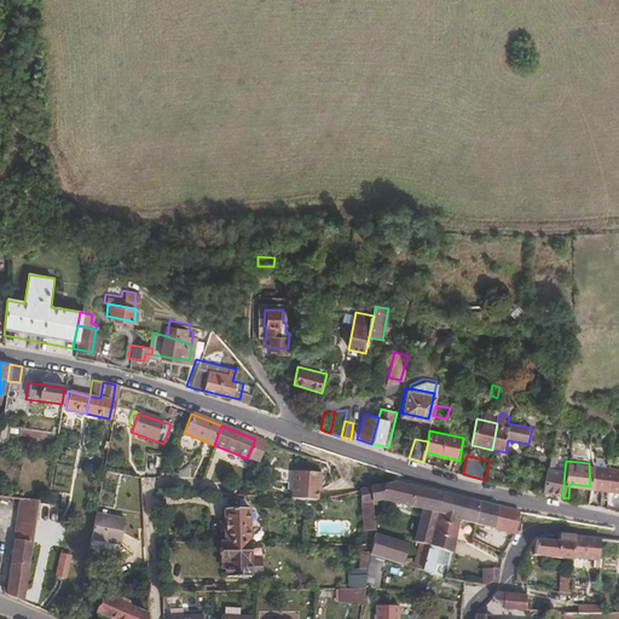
[(590,486),(601,487),(602,464),(589,463),(590,486)]
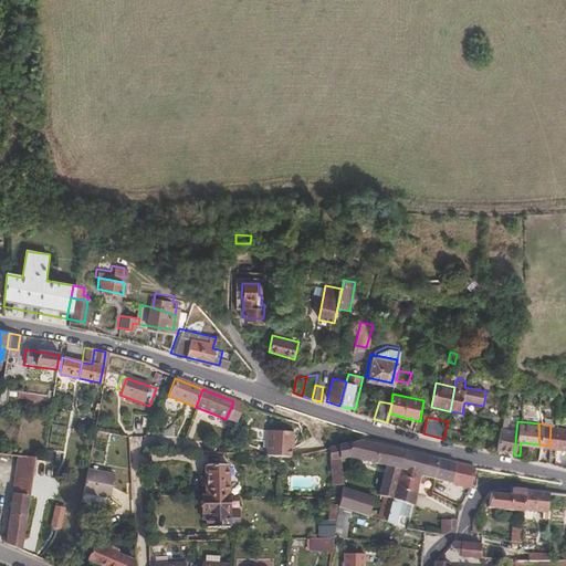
[(555,447),(565,447),(565,427),(551,425),(549,446),(555,447)]
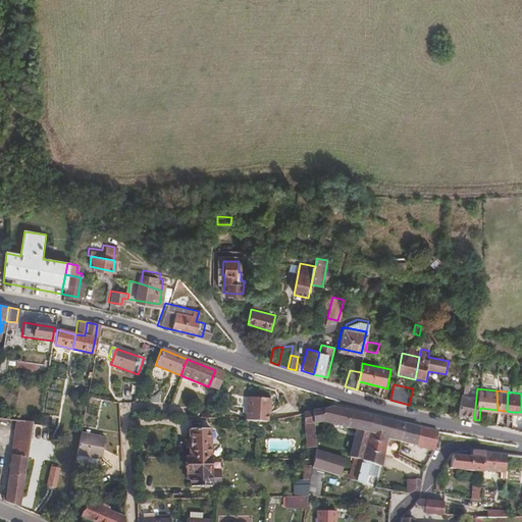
[(474,419),(476,397),(460,393),(455,414),(458,415),(458,412),(472,416),(471,418),(474,419)]
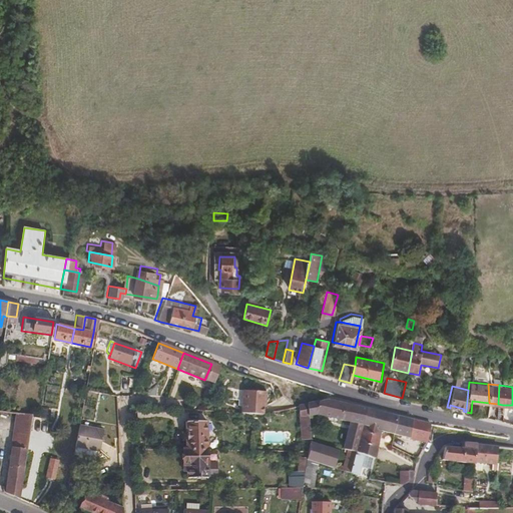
[(261,414),(262,400),(264,400),(264,391),(243,389),(241,413),(261,414)]
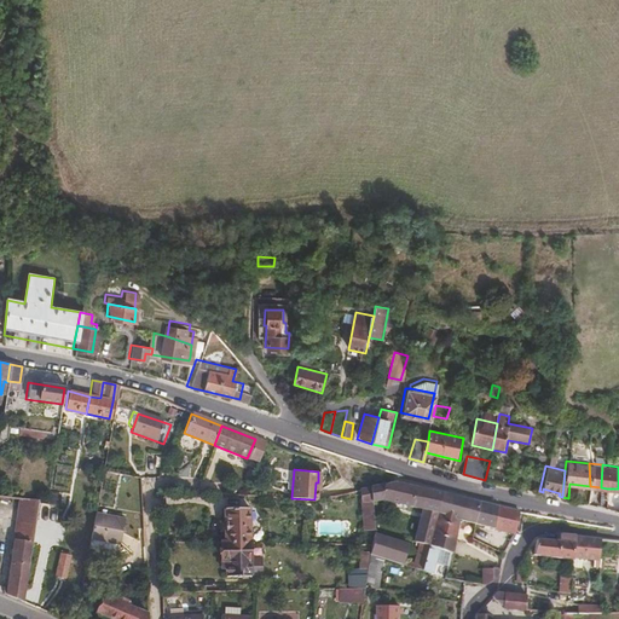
[(435,518),(441,492),(394,481),(370,487),(370,502),(382,499),(422,509),(414,542),(417,543),(427,545),(432,531),(435,518)]
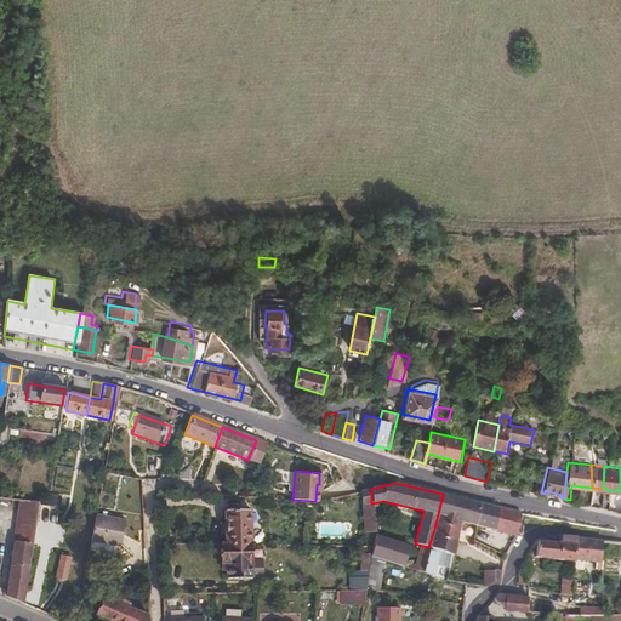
[(372,516),(371,503),(371,489),(360,491),(362,517),(372,516)]
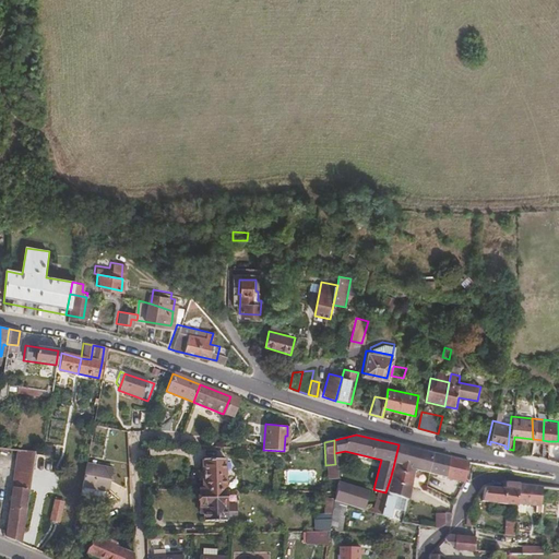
[(399,444),(393,467),(412,473),(413,468),(428,472),(433,453),(399,444)]
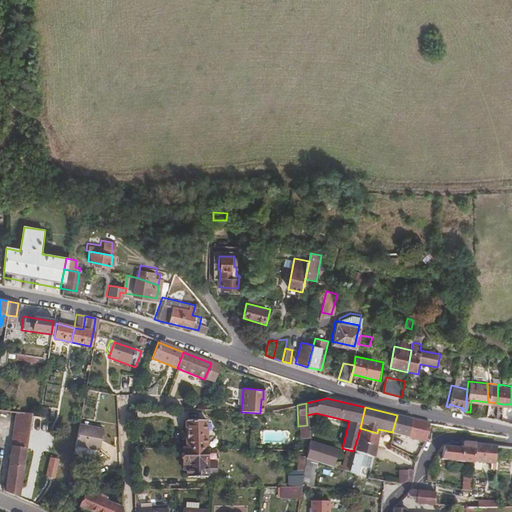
[(28,433),(31,413),(16,411),(13,431),(28,433)]
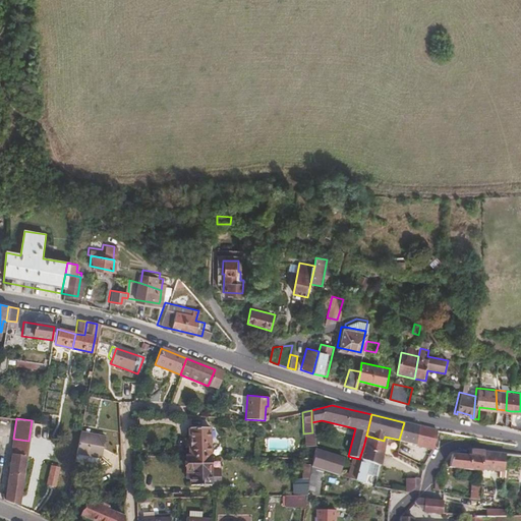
[(433,448),(436,430),(404,422),(399,440),(433,448)]
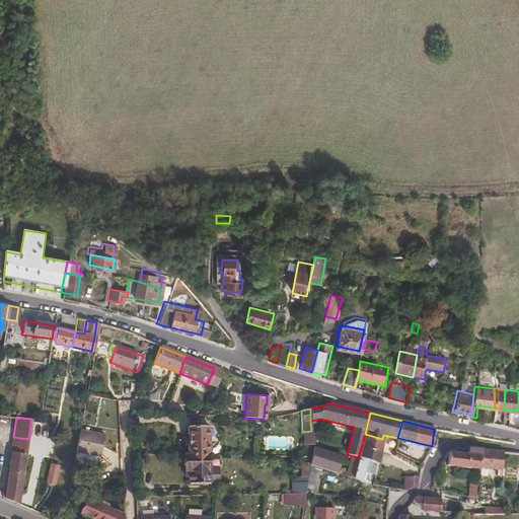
[(209,454),(208,425),(188,425),(188,436),(183,437),(183,445),(188,445),(189,454),(209,454)]
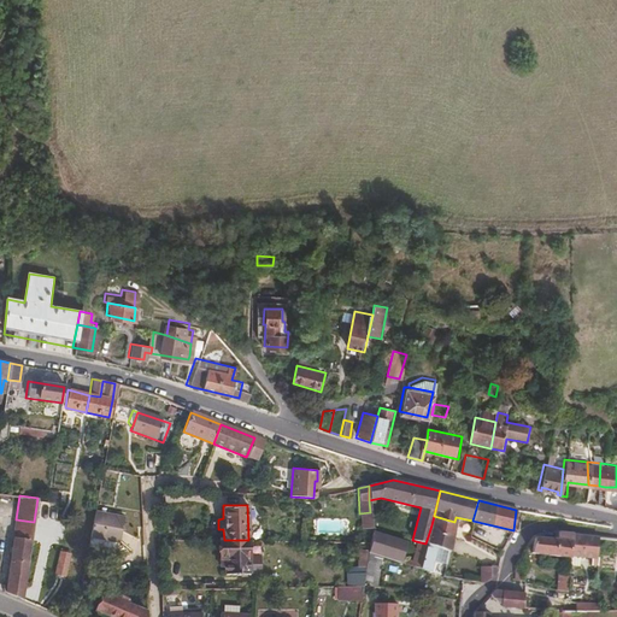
[(118,541),(122,516),(94,510),(89,536),(118,541)]
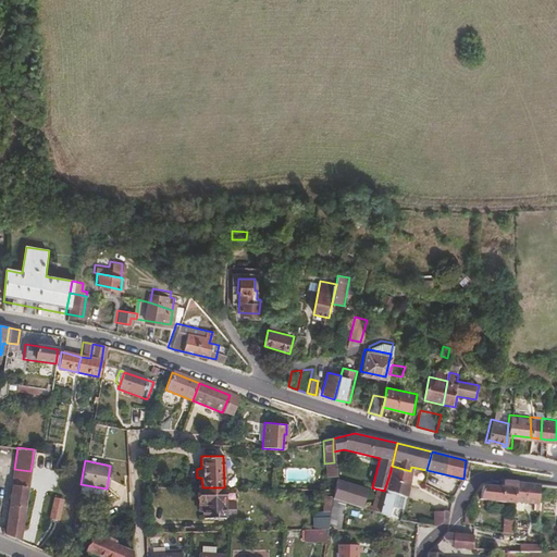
[(334,477),(334,462),(324,463),(325,477),(334,477)]
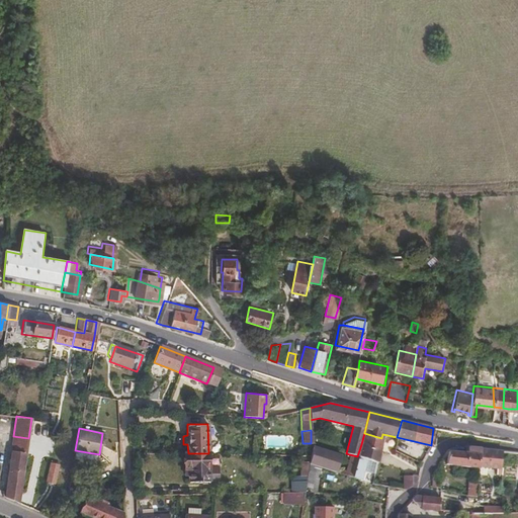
[(380,449),(382,438),(381,438),(364,433),(361,444),(380,449)]
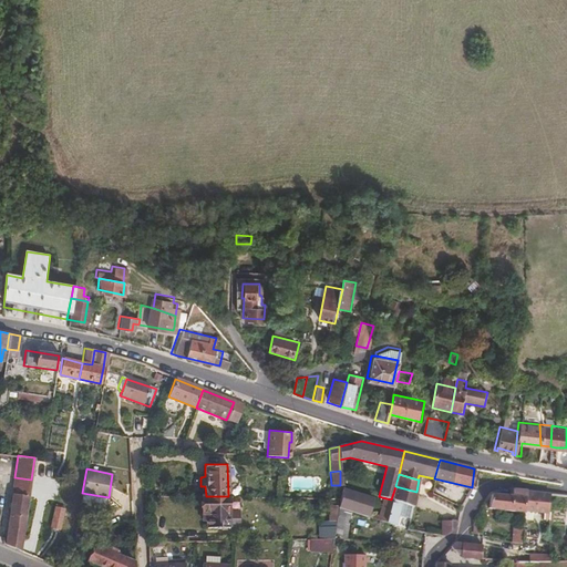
[(20,550),(31,480),(14,477),(4,544),(20,550)]
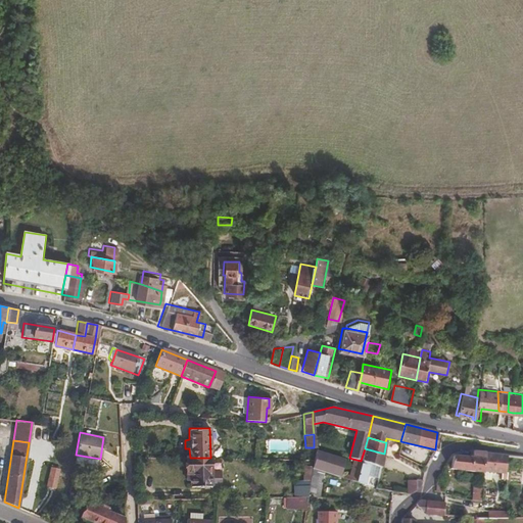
[(365,448),(361,461),(355,481),(364,483),(370,463),(381,466),(384,454),(365,448)]
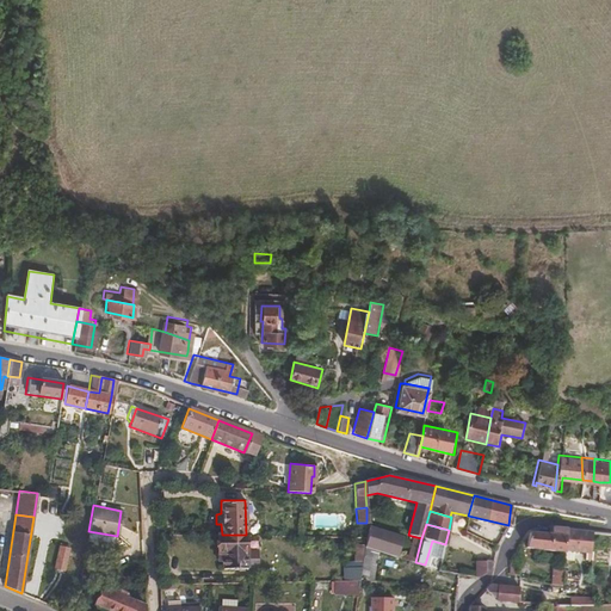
[(566,550),(568,529),(553,526),(553,534),(554,534),(553,550),(566,551),(566,550)]
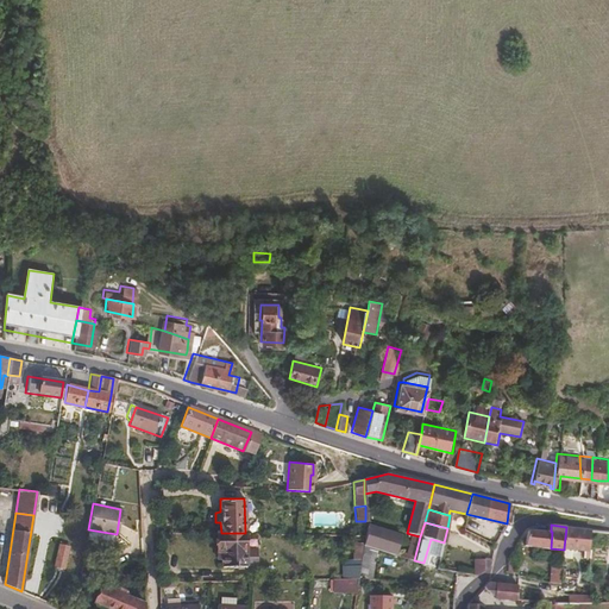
[(380,529),(365,526),(363,537),(362,546),(375,550),(395,554),(400,537),(380,531),(380,529)]
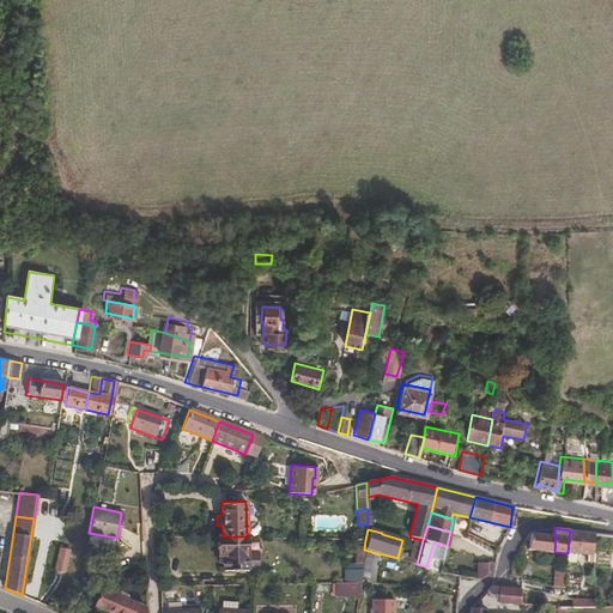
[(584,533),(570,530),(568,552),(588,552),(588,560),(594,560),(596,560),(596,552),(593,552),(595,533),(584,533)]
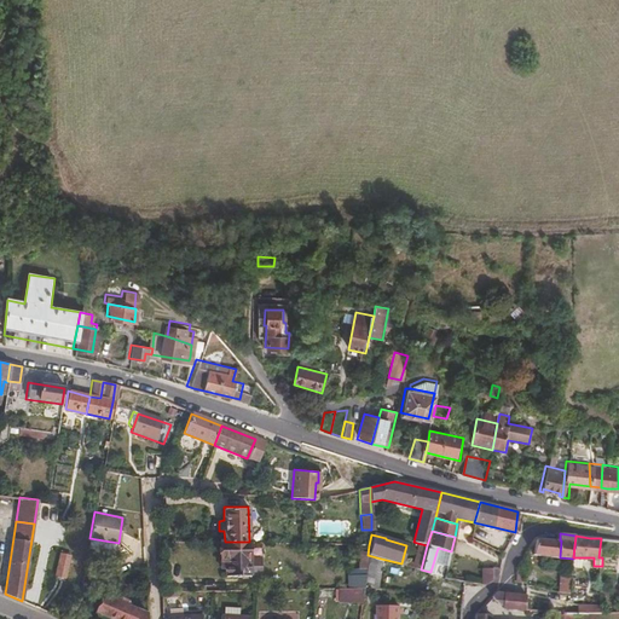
[(560,557),(561,541),(560,541),(537,538),(534,548),(533,555),(560,557)]
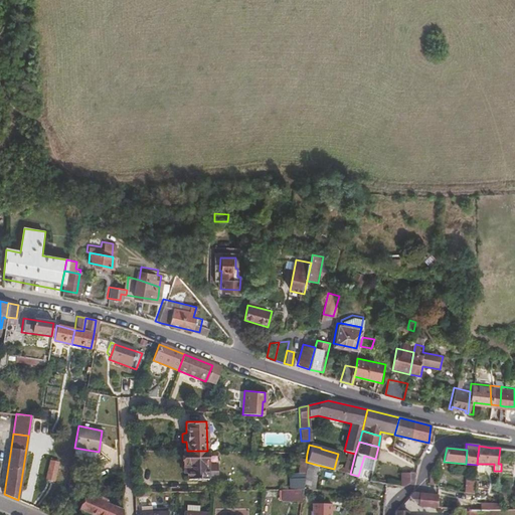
[(424,460),(426,451),(415,449),(413,459),(418,460),(424,460)]
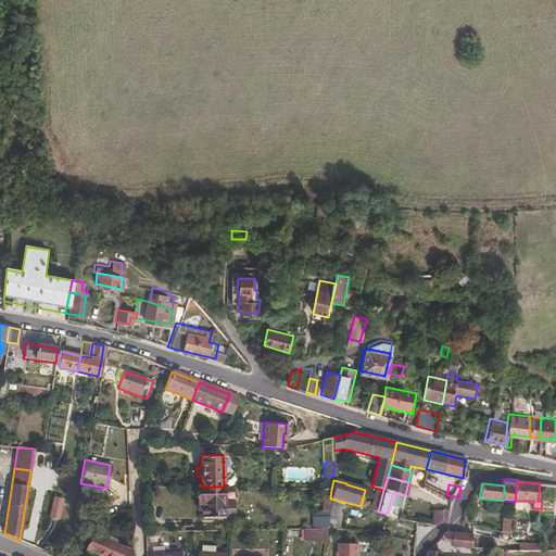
[(224,502),(224,487),(202,487),(197,487),(198,488),(198,509),(202,509),(202,517),(224,516),(224,513),(231,513),(231,502),(224,502)]
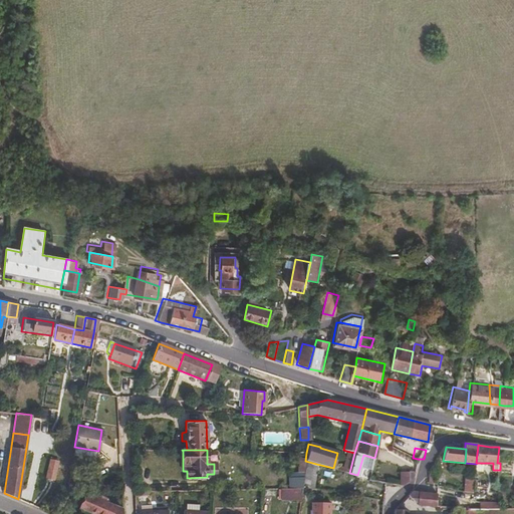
[(349,473),(354,453),(346,451),(341,470),(349,473)]
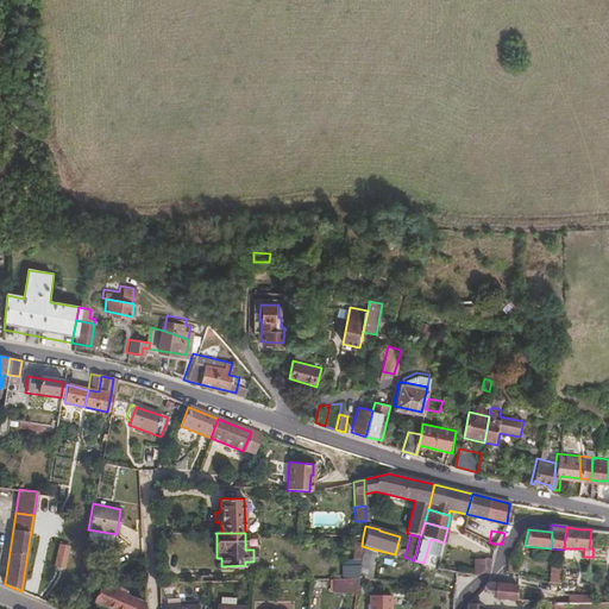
[(362,546),(363,537),(351,535),(352,551),(362,551),(362,546)]
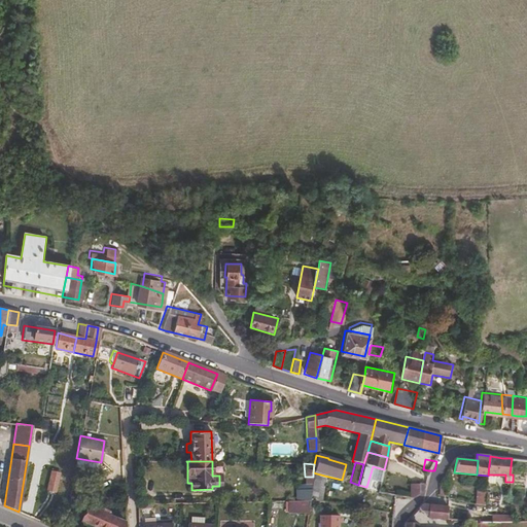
[(53,470),(47,488),(56,490),(60,472),(53,470)]
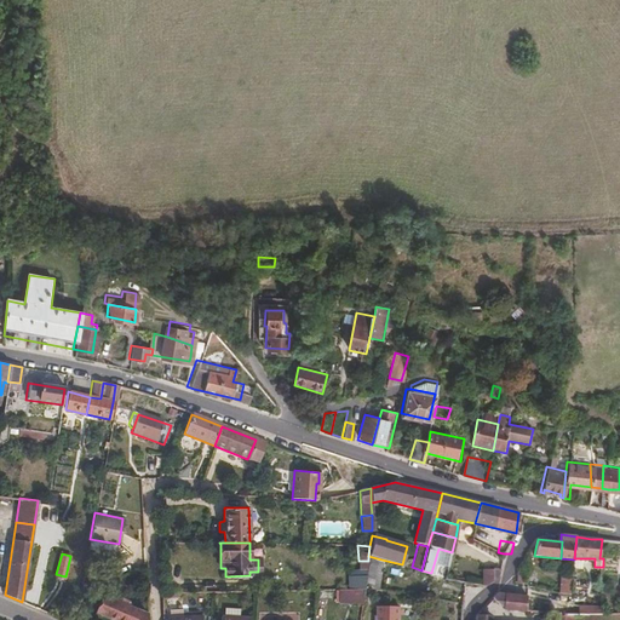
[(382,560),(368,556),(368,561),(366,570),(379,573),(382,560)]
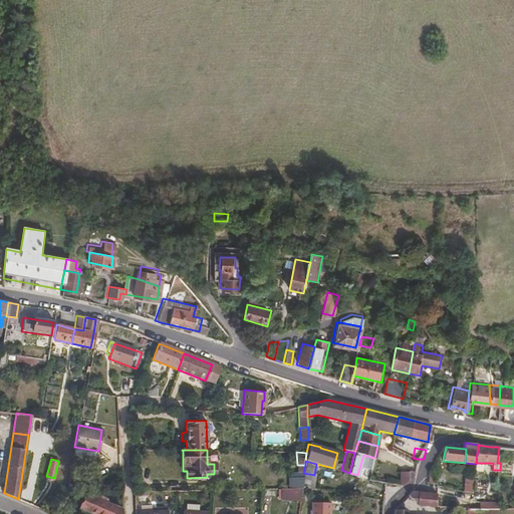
[(314,475),(303,473),(302,478),(302,484),(312,486),(314,475)]
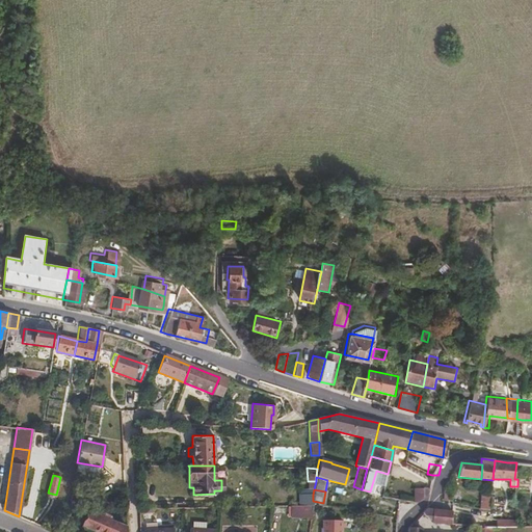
[(490,509),(491,495),(479,494),(477,507),(477,508),(490,509)]
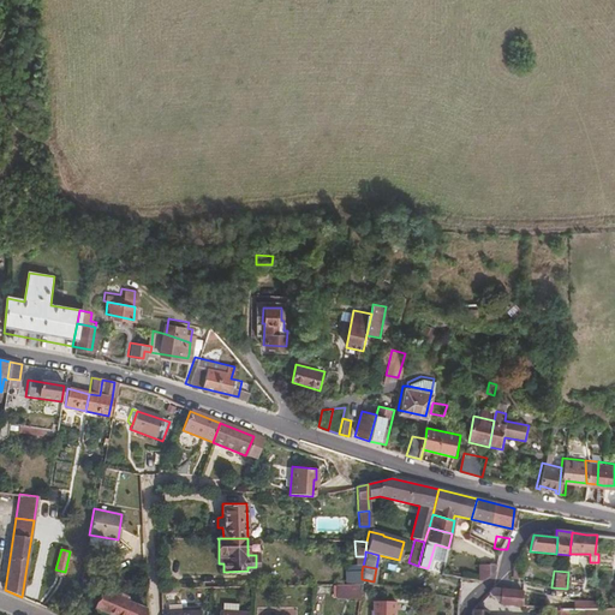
[(362,579),(362,572),(345,572),(345,584),(360,584),(362,579)]
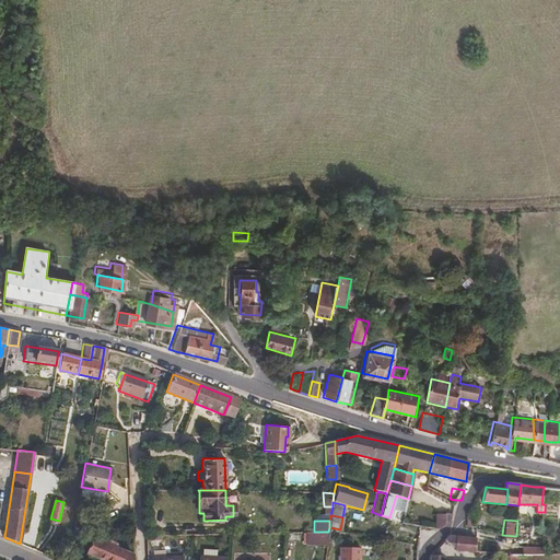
[(450,536),(445,539),(450,545),(454,545),(454,549),(475,550),(476,538),(475,538),(450,536)]
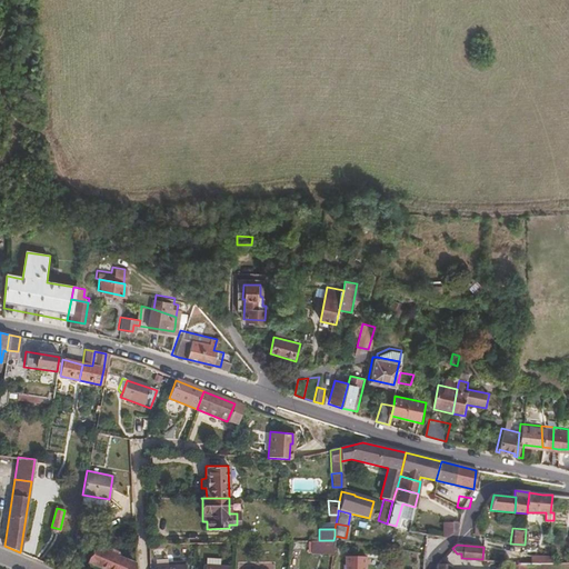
[(135,568),(135,563),(95,546),(88,561),(107,568),(135,568)]
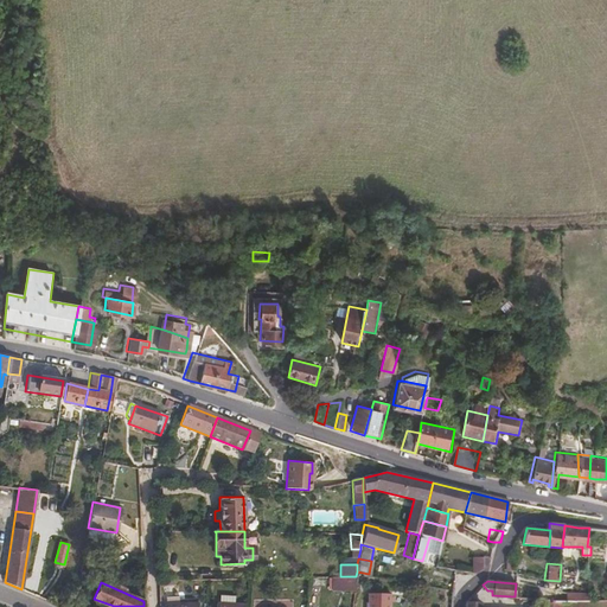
[(389,606),(390,593),(366,594),(366,606),(389,606)]
